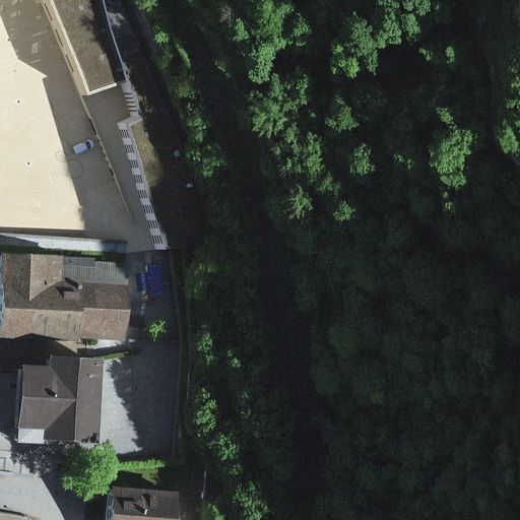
[(49,0),(87,89),(105,84),(133,75),(142,117),(127,123),(166,243),(220,234),(146,45),(128,0),(49,0)]
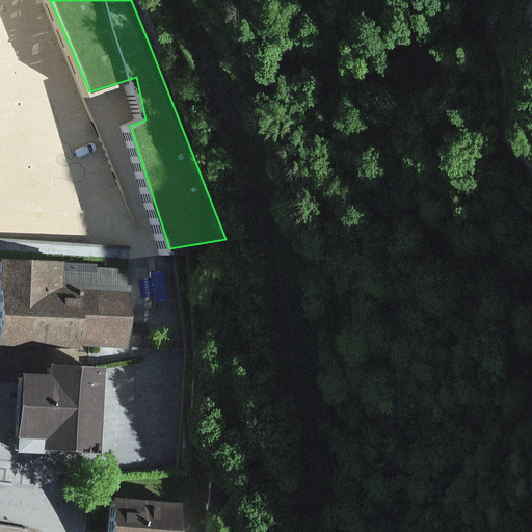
[(126,266),(10,260),(5,341),(40,343),(122,347),(126,266)]
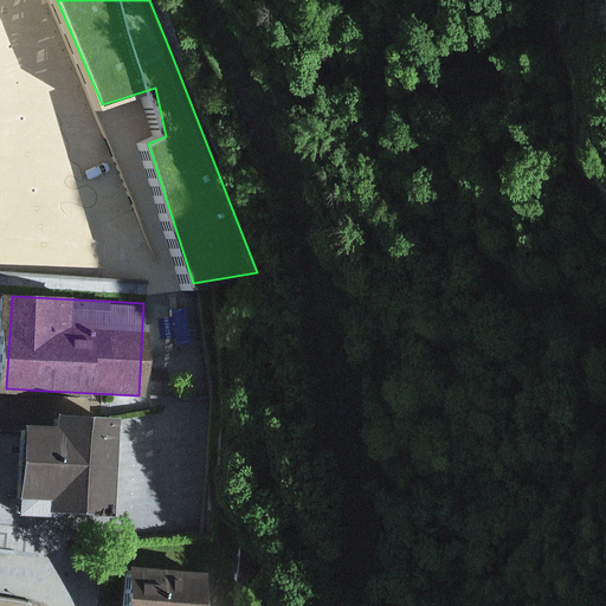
[(57,427),(28,426),(24,498),(53,500),(52,514),(115,517),(121,418),(58,414),(57,427)]
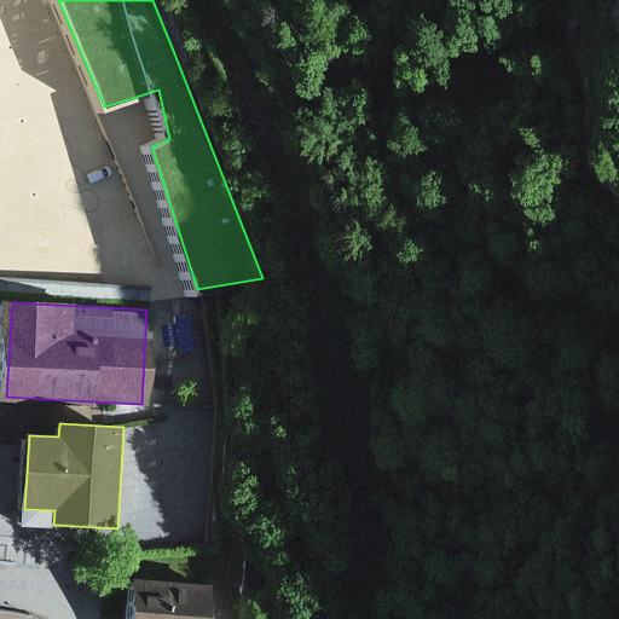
[(206,618),(208,588),(139,583),(136,618),(206,618)]
